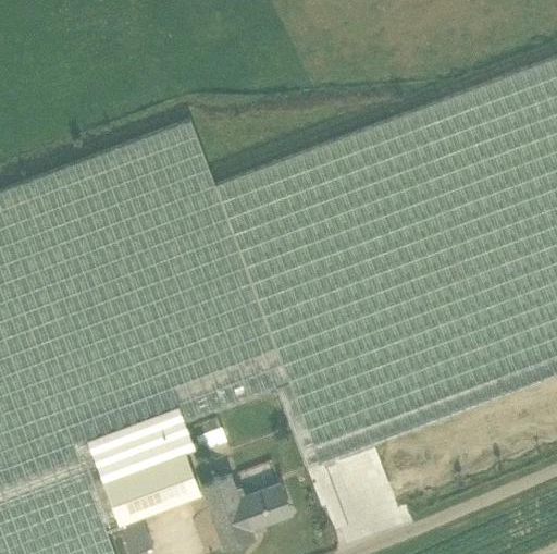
[(306,469),(556,374),(556,57),(214,186),(190,121),(0,192),(0,553),(113,553),(103,527),(116,522),(87,442),(178,408),(184,421),(275,388),(306,469)]
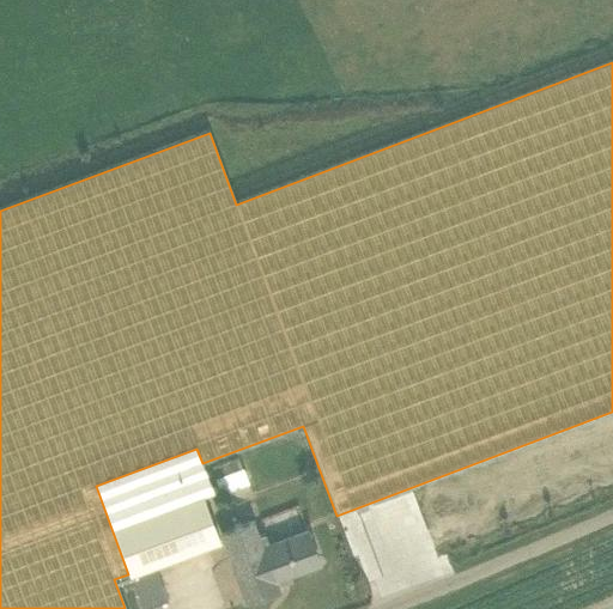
[(129,577),(220,543),(202,498),(213,493),(202,463),(196,449),(96,486),(128,574),(129,577)]
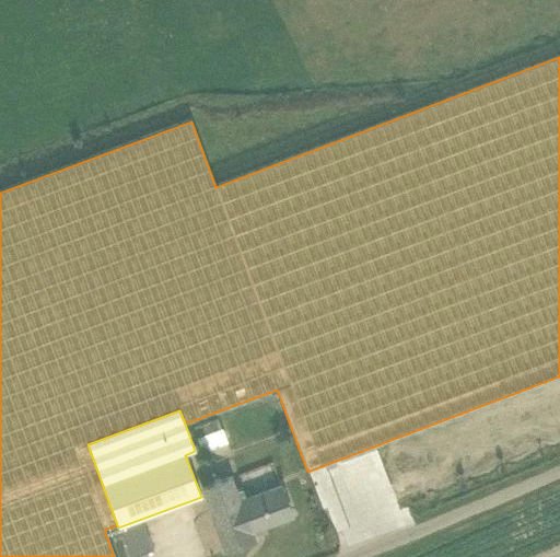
[(221,420),(198,427),(205,450),(228,443),(221,420)]
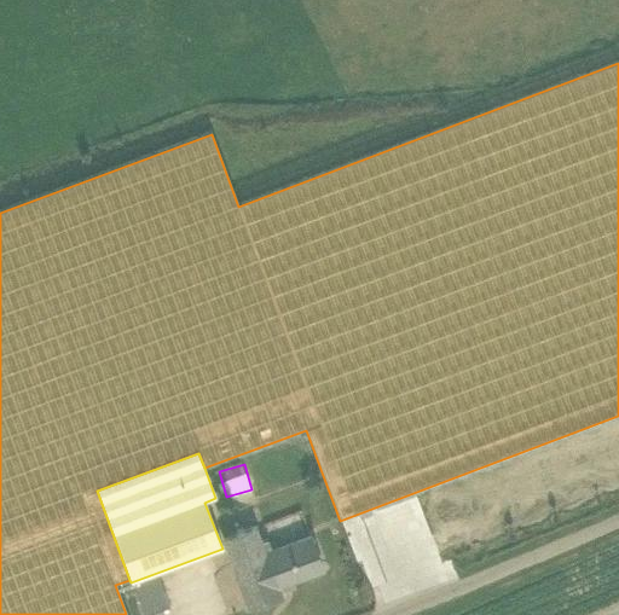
[(277,589),(323,572),(311,540),(272,553),(268,543),(261,545),(255,531),(224,541),(250,611),(282,601),(277,589)]
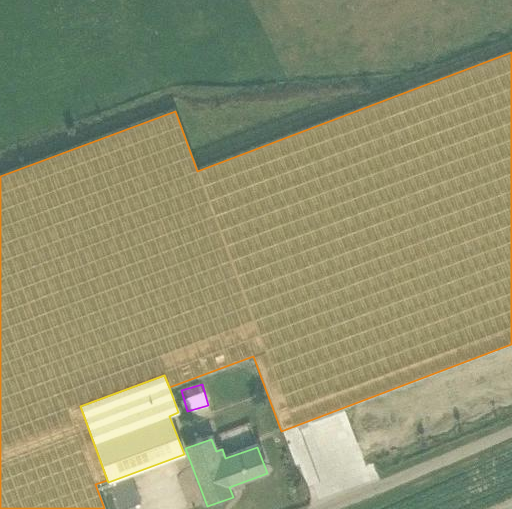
[(140,503),(129,474),(109,482),(119,508),(128,508),(140,503)]
